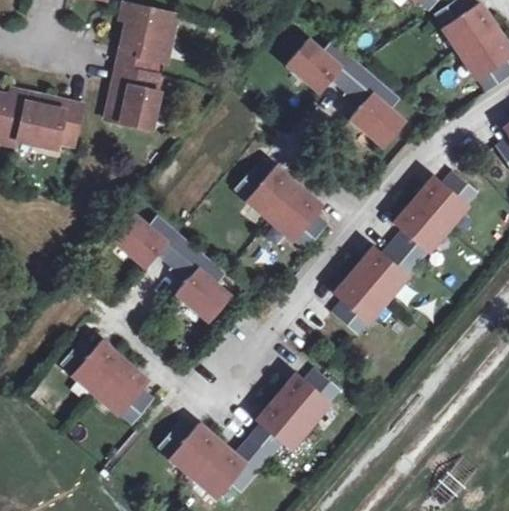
[(412,0),(414,2),(415,1),(427,11),(436,0),(412,0)]
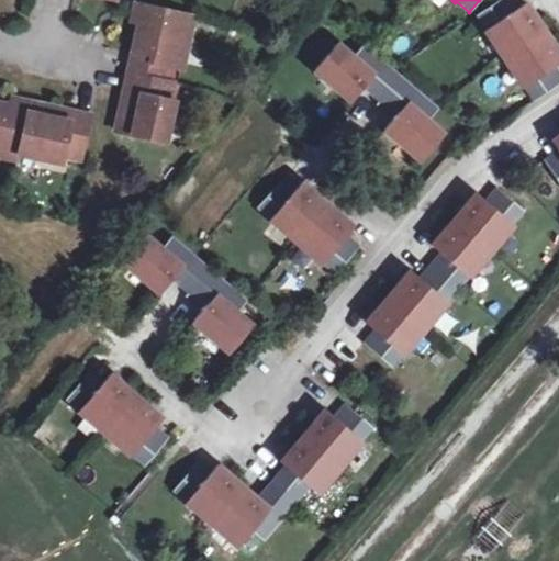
[(483,31),(502,59),(544,33),(524,3),(514,10),(507,0),(499,0),(474,17),(484,31),(483,31)]
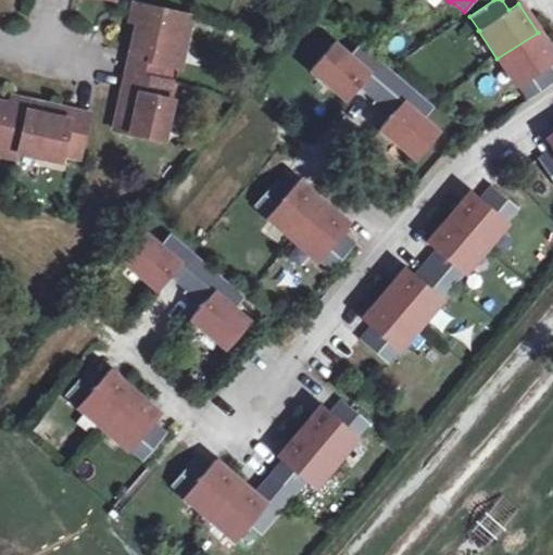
[(190,16),(132,3),(127,22),(136,23),(141,25),(139,35),(134,33),(125,73),(159,80),(162,64),(178,67),(190,16)]
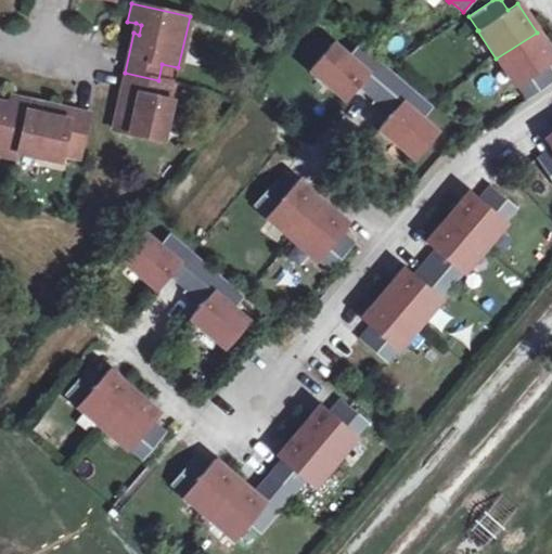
[(551,55),(537,33),(496,59),(515,88),(516,87),(525,101),(551,82),(551,75),(546,67),(551,63),(551,55)]
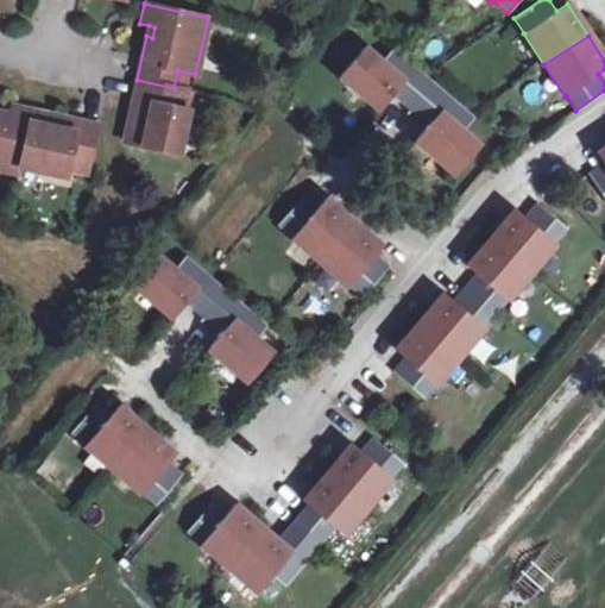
[(364,48),(338,77),(378,112),(391,95),(397,89),(402,94),(397,100),(409,111),(432,85),(390,50),(380,62),(364,48)]
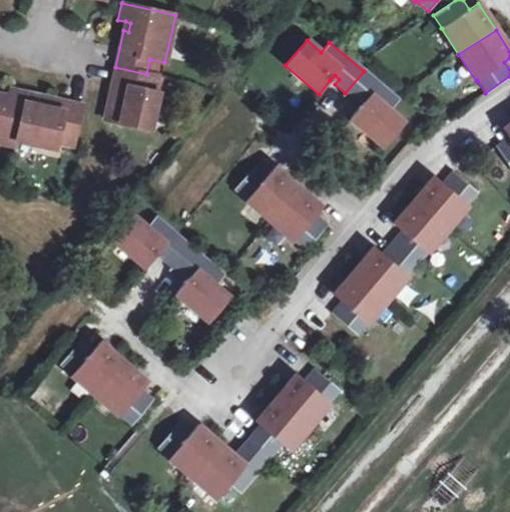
[(146,74),(115,67),(111,83),(120,85),(117,97),(108,95),(103,120),(147,129),(150,116),(152,116),(157,94),(152,93),(156,77),(146,74)]
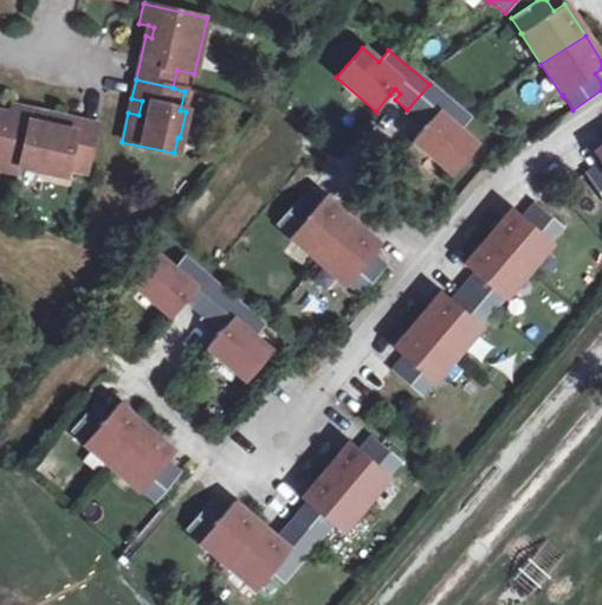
[(429,84),(407,110),(419,121),(424,114),(429,118),(424,126),(410,141),(451,175),(477,146),(459,132),(470,118),(429,84)]
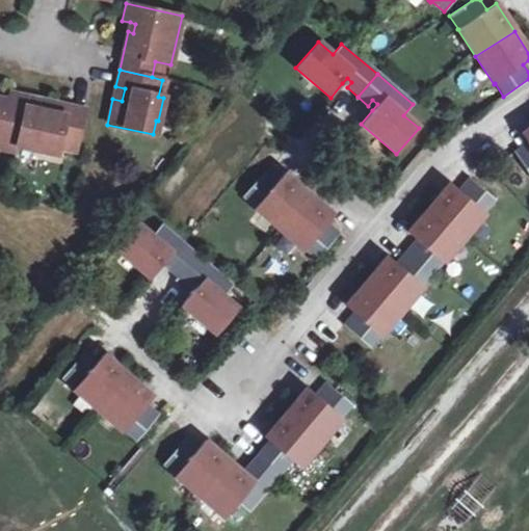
[(347,78),(342,83),(347,87),(351,82),(347,78)]
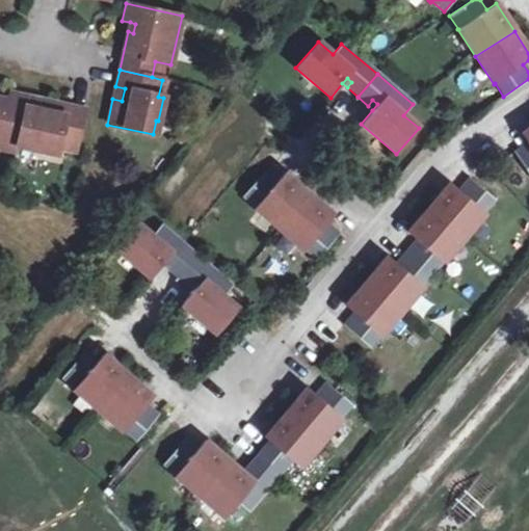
[(125,88),(115,86),(112,99),(122,101),(125,88)]
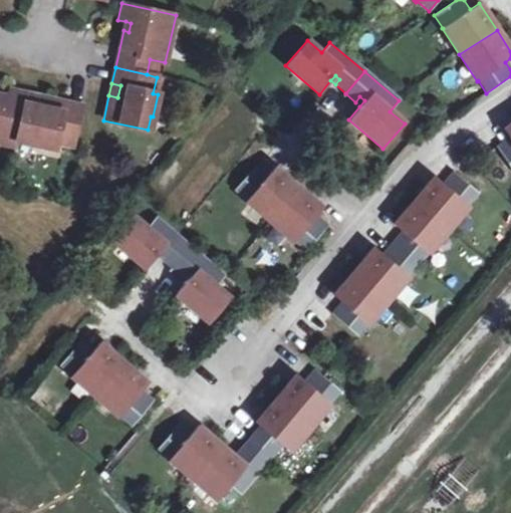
[(0,145),(15,149),(17,141),(27,94),(10,91),(8,98),(7,104),(0,103),(0,145)]
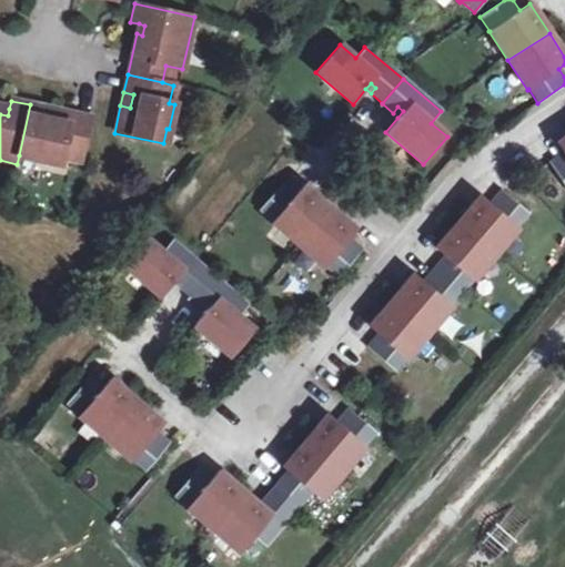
[(59,111),(30,104),(19,155),(44,162),(43,164),(62,169),(64,160),(79,163),(89,118),(73,114),(71,125),(57,122),(59,111)]
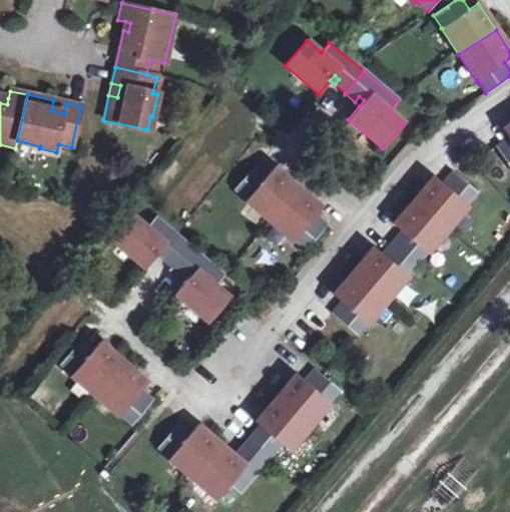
[(8,98),(0,96),(0,103),(7,104),(8,98)]
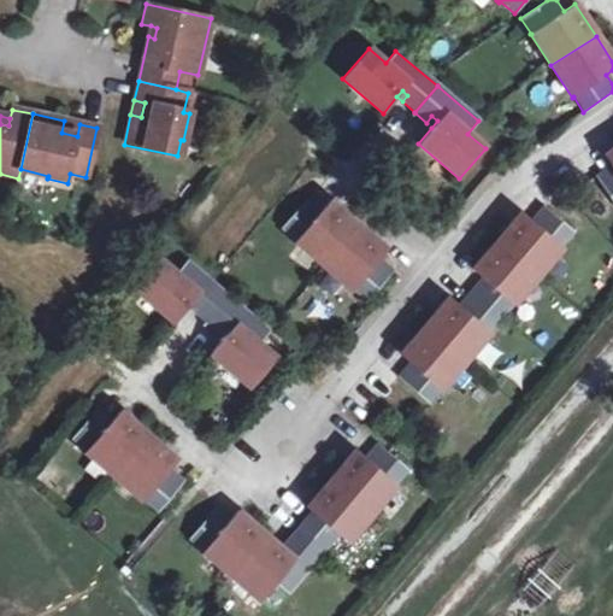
[(431,116),(426,123),(431,128),(437,121),(431,116)]
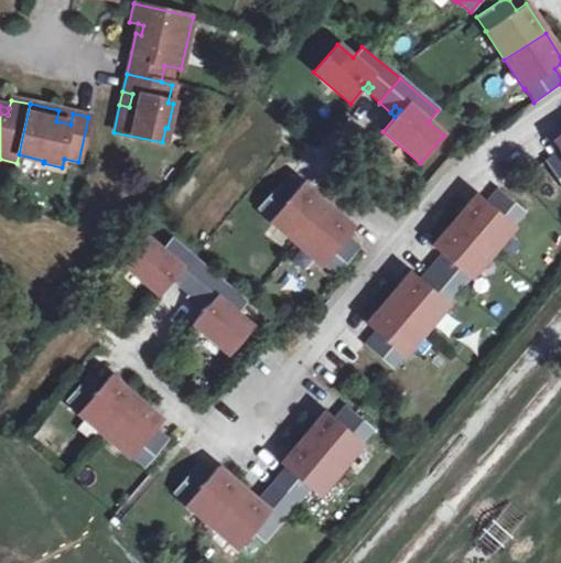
[(73,114),(58,110),(56,121),(71,125),(73,114)]
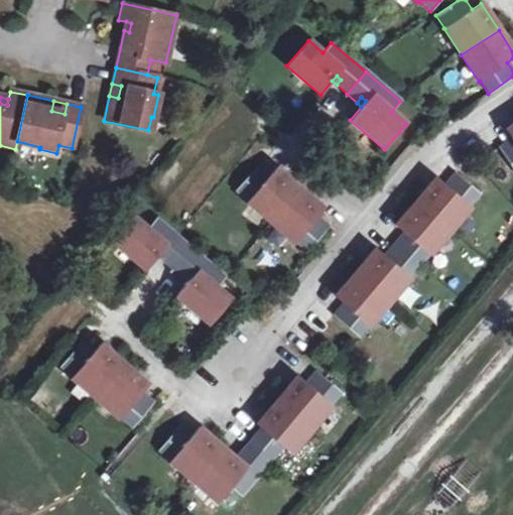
[(510,139),(497,148),(512,171),(512,124),(504,131),(510,139)]
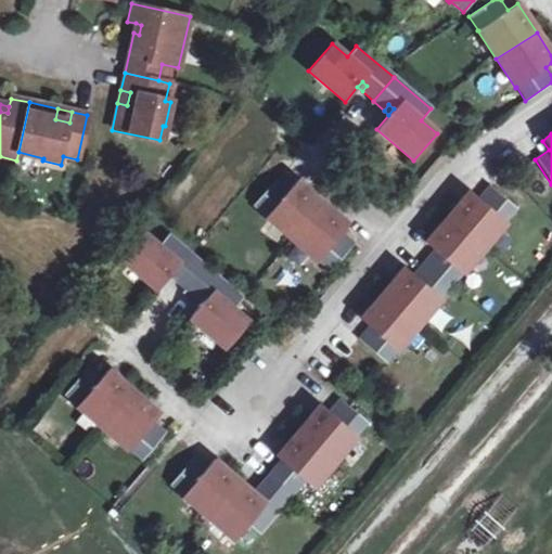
[(289,189),(276,178),(252,205),(265,216),(264,217),(290,239),(321,203),(295,180),(289,189)]
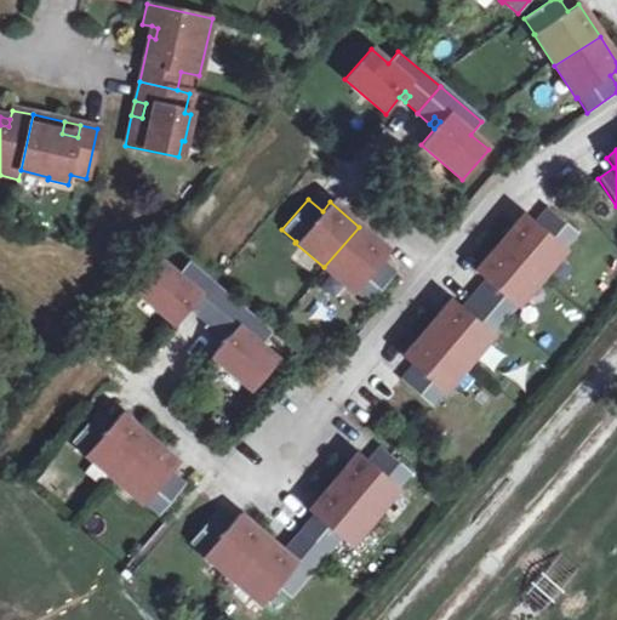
[(524,214),(498,243),(540,279),(565,249),(564,249),(576,234),(546,209),(533,222),(524,214)]
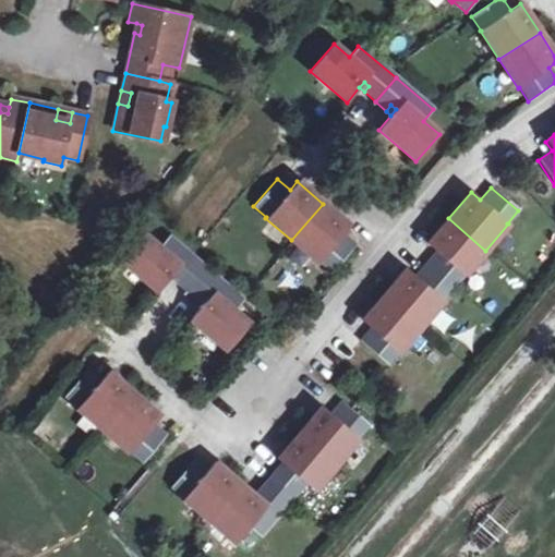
[(323,204),(291,240),(318,263),(318,262),(332,273),(354,245),(341,234),(349,226),(323,204)]
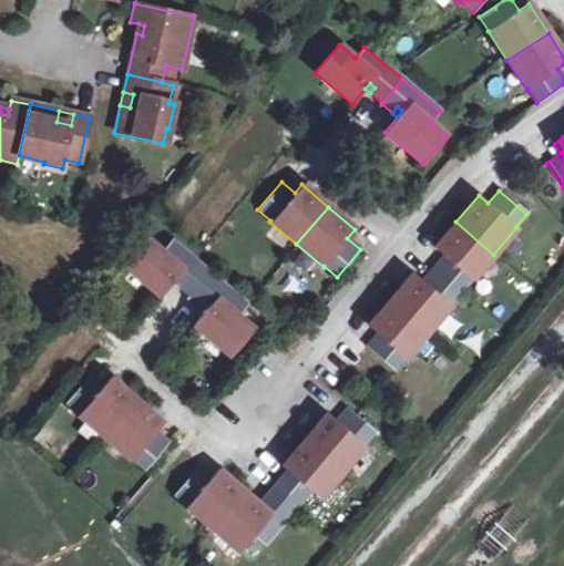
[(455,222),(433,248),(442,256),(431,268),(459,292),(470,280),(471,281),(493,255),(455,222)]
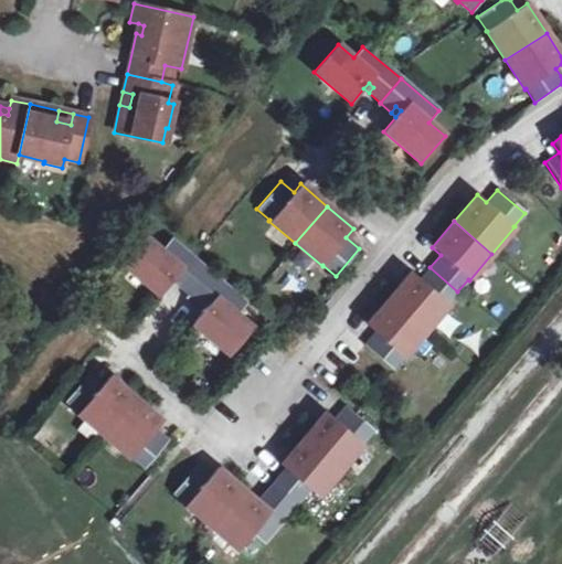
[(145,236),(122,265),(159,296),(171,282),(176,276),(181,280),(176,286),(187,295),(208,270),(170,238),(160,251),(145,236)]
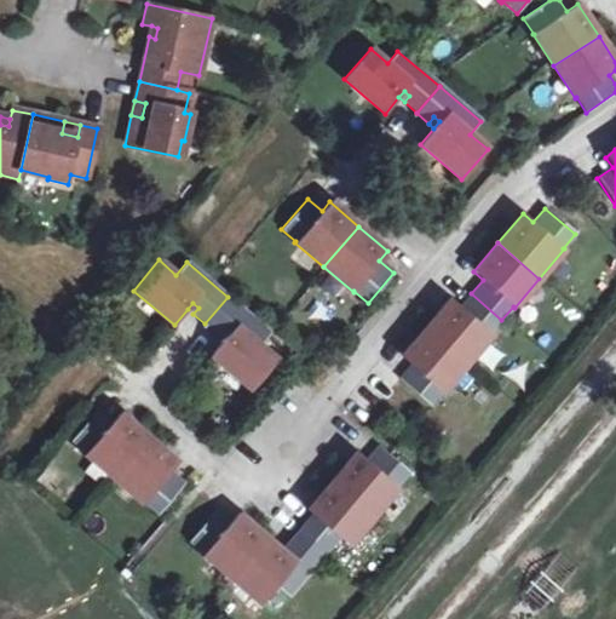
[(450,299),(425,328),(466,364),(491,334),(490,333),(501,320),(471,293),(460,308),(450,299)]
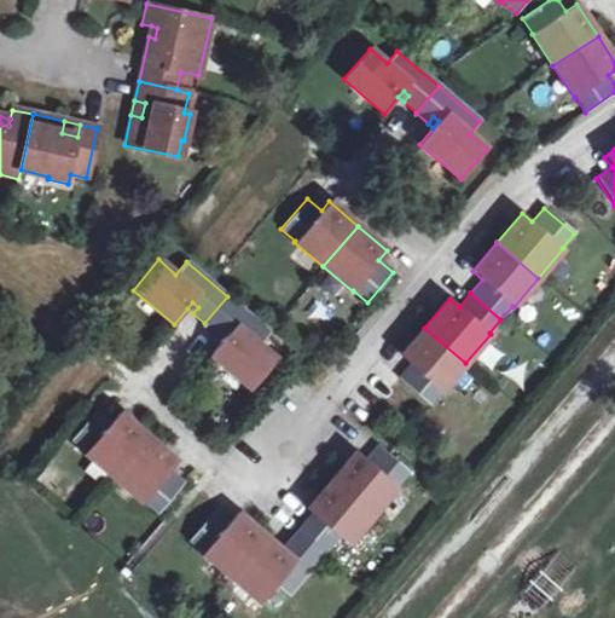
[(227,296),(204,323),(216,334),(222,328),(228,333),(222,339),(209,356),(250,390),(276,359),(259,345),(268,333),(227,296)]
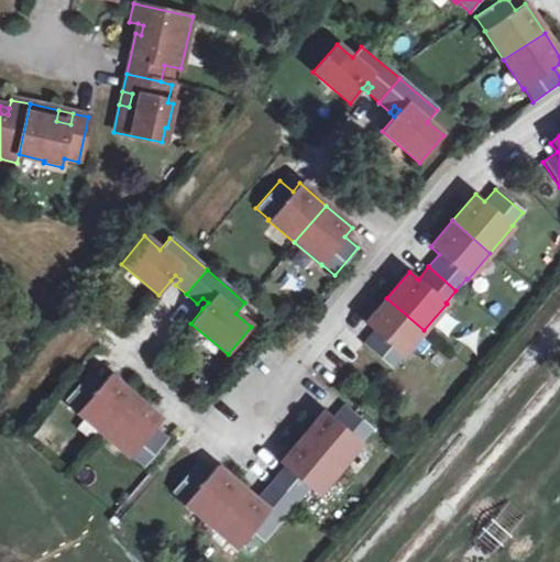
[(175,275),(171,281),(175,285),(180,279),(175,275)]
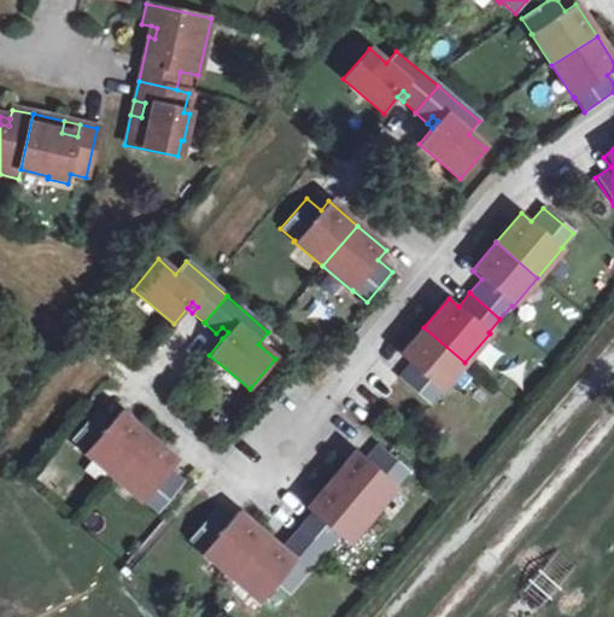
[(222,327),(216,333),(222,338),(228,332),(222,327)]
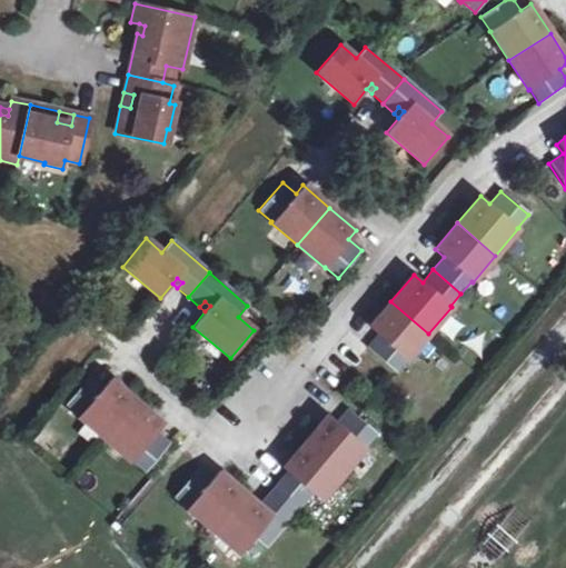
[(390,301),(368,328),(377,336),(366,348),(394,372),(405,359),(406,360),(428,334),(390,301)]
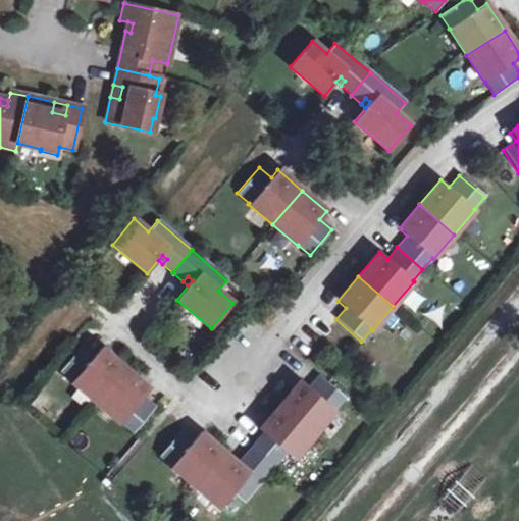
[(70,382),(95,403),(124,368),(100,348),(93,356),(82,346),(59,371),(71,381),(70,382)]
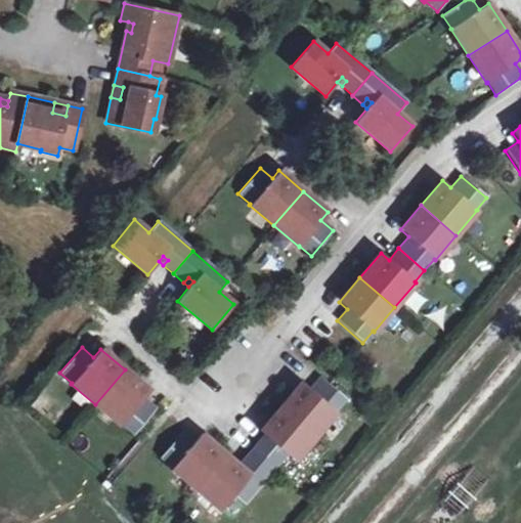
[(149,391),(125,369),(95,404),(120,426),(121,425),(133,435),(155,409),(143,399),(149,391)]
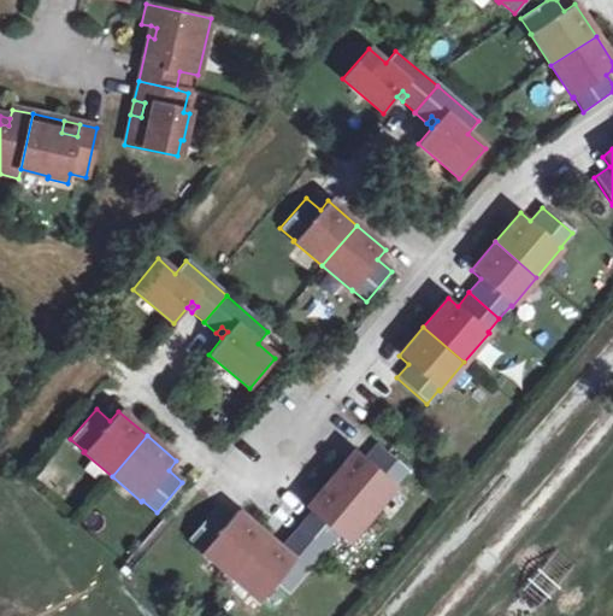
[(354,450),(330,480),(371,514),(395,485),(395,484),(406,469),(376,444),(364,458),(354,450)]
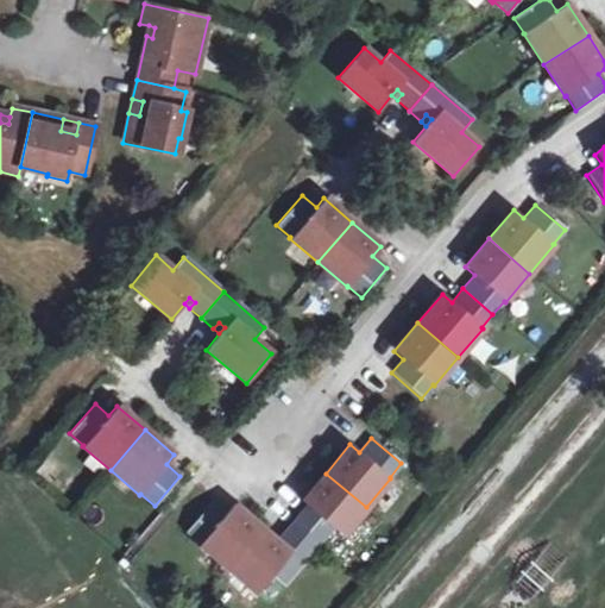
[(366,507),(326,474),(301,502),(306,506),(290,524),(319,546),(333,528),(342,537),(366,507)]
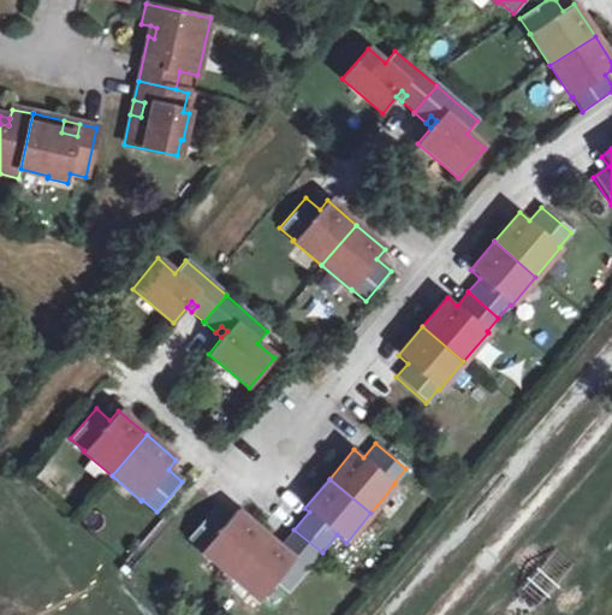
[(201,551),(230,575),(265,534),(236,510),(227,520),(214,508),(188,538),(201,550),(201,551)]
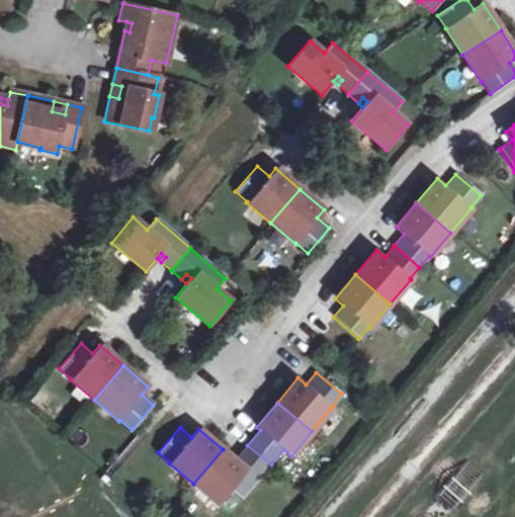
[(223,449),(193,484),(218,505),(231,490),(241,499),(271,464),(247,445),(238,455),(244,460),(240,464),(235,460),(223,449)]
